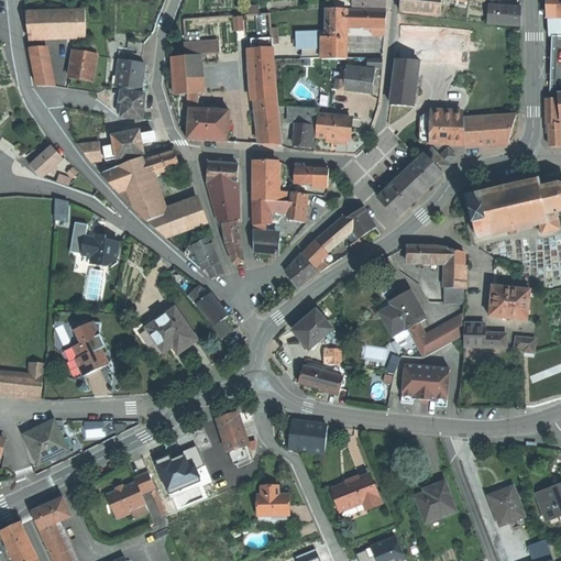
[(399,0),(399,1),(398,10),(439,14),(440,0),(399,0)]
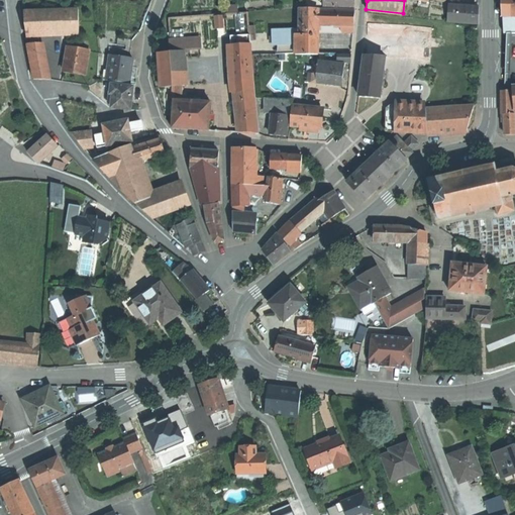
[(500,0),(501,3),(501,14),(514,14),(514,0),(500,0)]
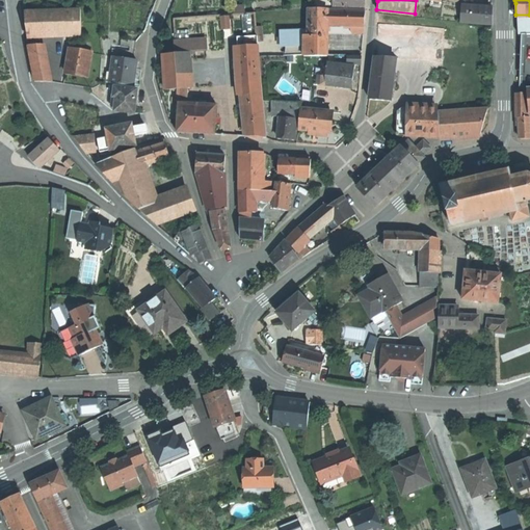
[(491,6),(460,4),(459,21),(489,23),(489,15),(491,6)]
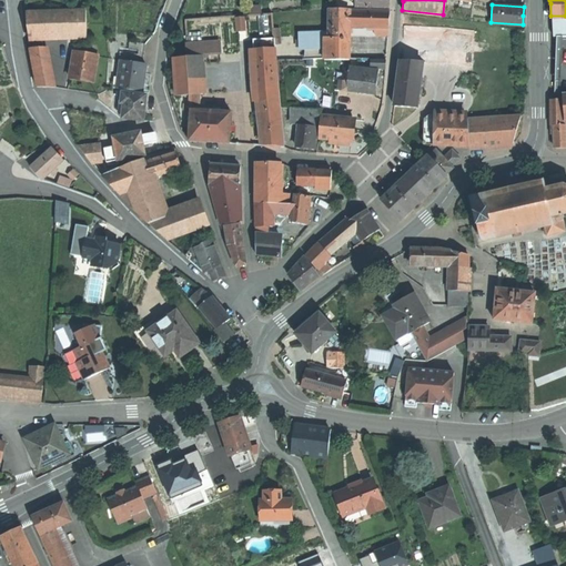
[(26,23),(27,37),(86,34),(84,9),(23,11),(26,23)]
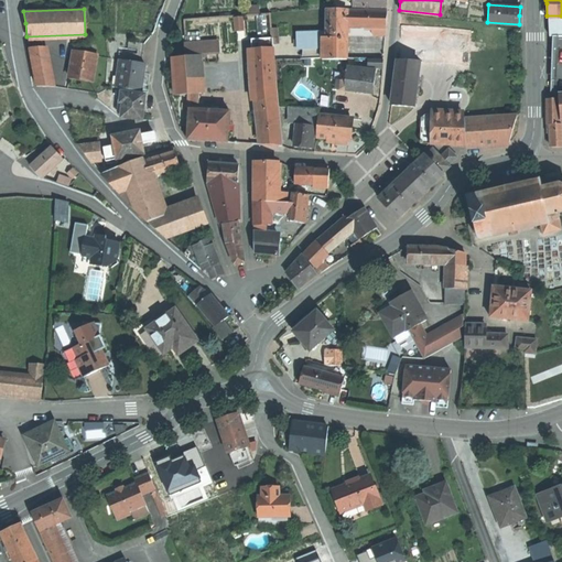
[(324,38),(345,38),(345,26),(345,10),(345,9),(324,9),(324,32),(324,38)]
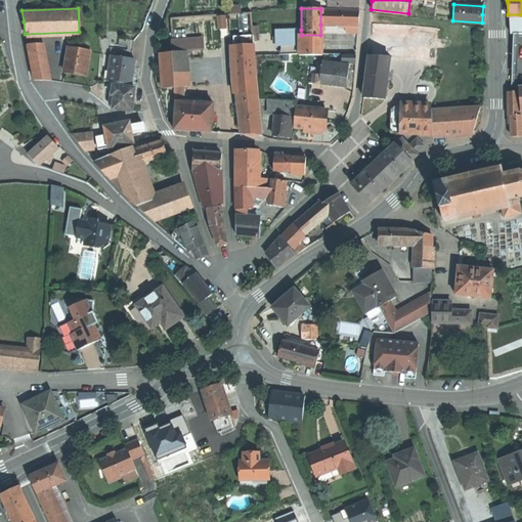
[(320,9),(320,25),(341,25),(356,25),(357,10),(342,9),(320,9)]
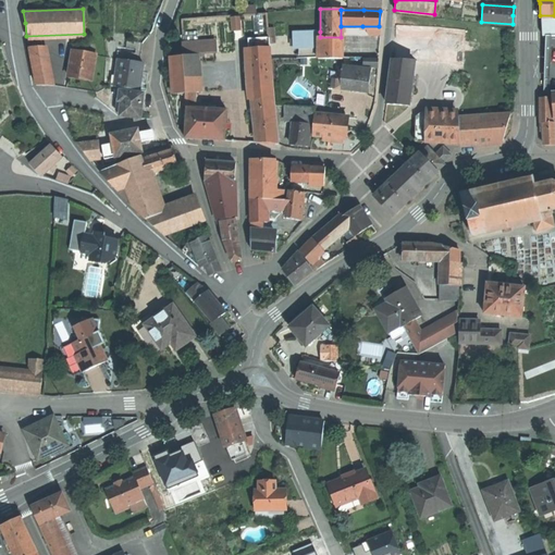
[(251,14),(254,34),(261,34),(260,13),(251,14)]
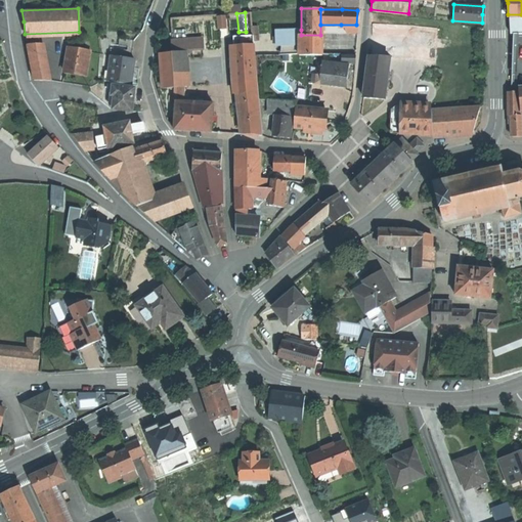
[(521,14),(508,14),(508,33),(521,32),(521,14)]
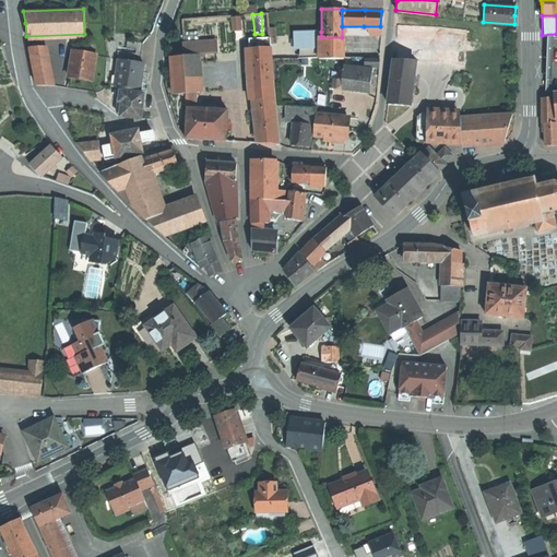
[(465,27),(395,24),(395,36),(395,45),(454,47),(464,48),(465,27)]
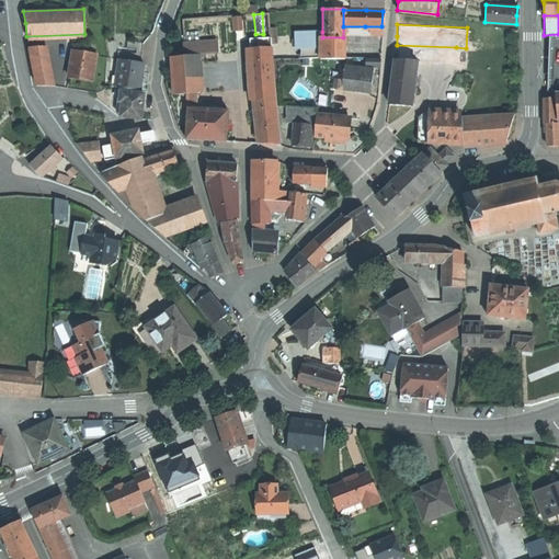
[(319,58),(343,58),(343,46),(343,37),(322,37),(322,32),(293,31),(293,48),(299,48),(299,57),(319,57),(319,58)]
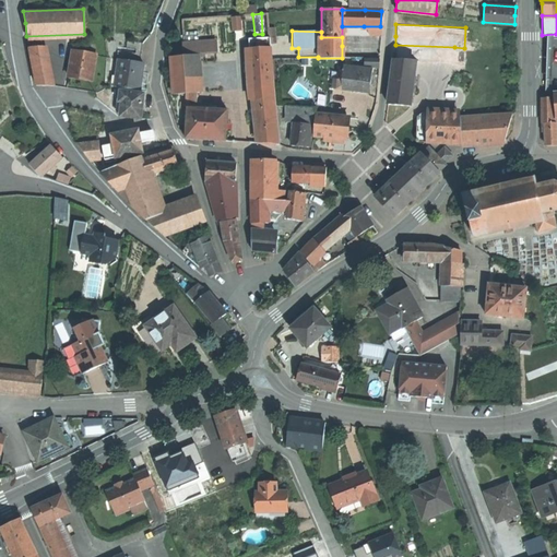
[(248,48),(270,47),(269,36),(248,37),(248,48)]
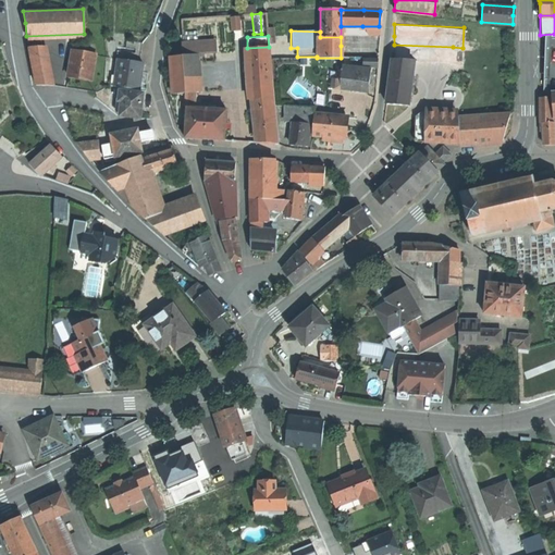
[(125,47),(140,49),(140,46),(142,41),(126,39),(125,47)]
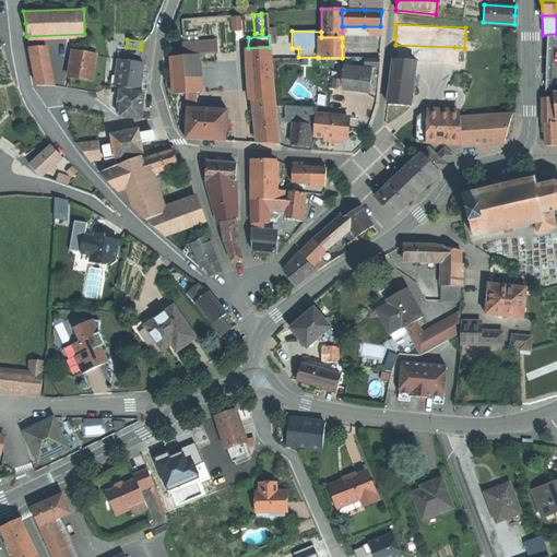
[(182,43),(184,54),(216,50),(215,39),(182,43)]
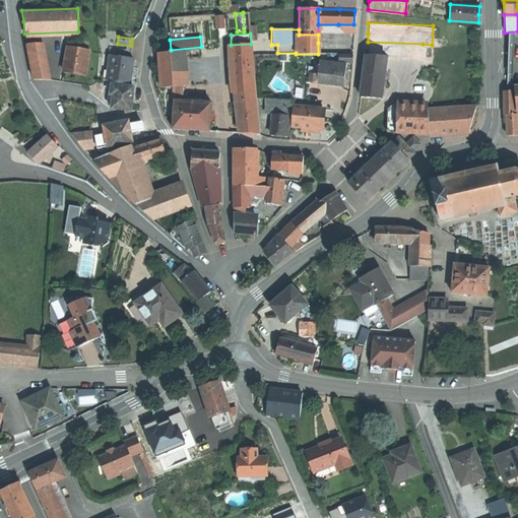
[(31,78),(45,77),(38,42),(25,43),(31,78)]
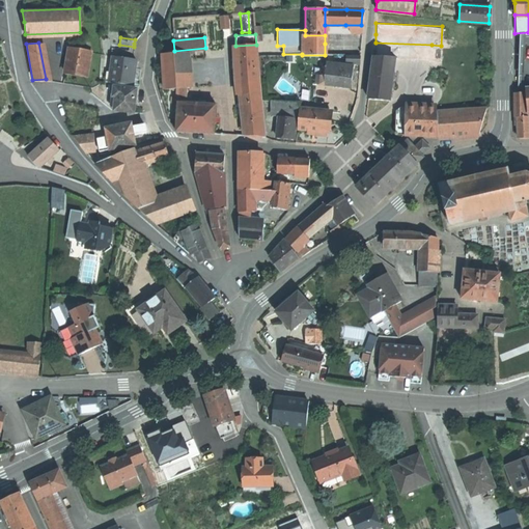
[(432,45),(376,43),(374,55),(374,56),(394,57),(430,58),(432,45)]
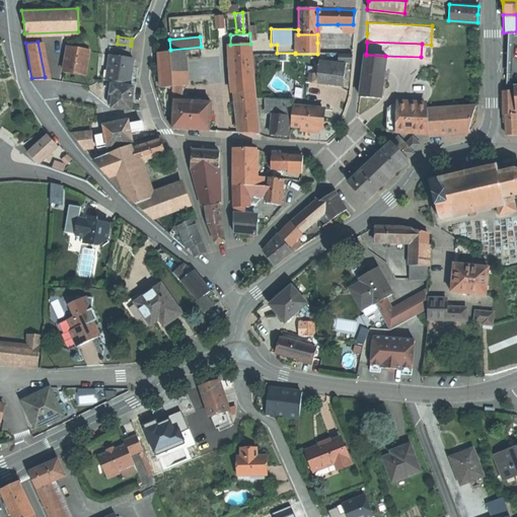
[(230,45),(233,81),(252,79),(250,44),(230,45)]
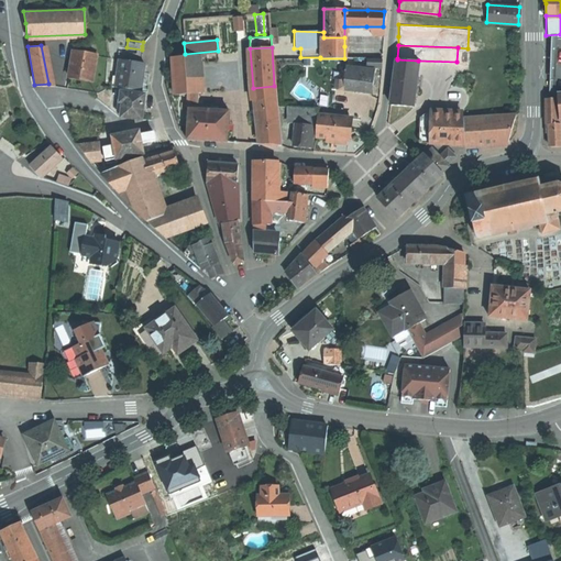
[(468,63),(468,48),(458,47),(457,62),(468,63)]
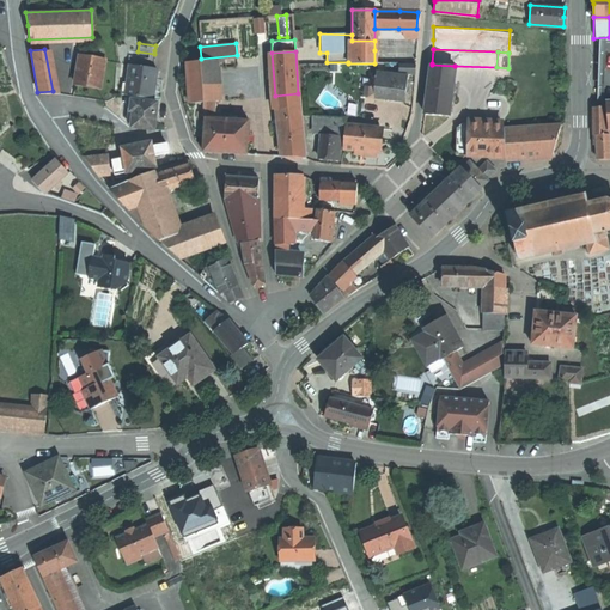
[(129,63),(152,67),(153,58),(136,55),(127,54),(126,63),(129,63)]
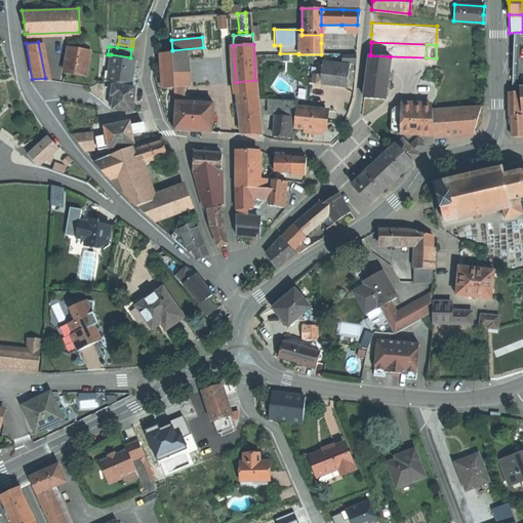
[(184,85),(186,85),(184,50),(160,51),(162,87),(175,86),(184,85)]
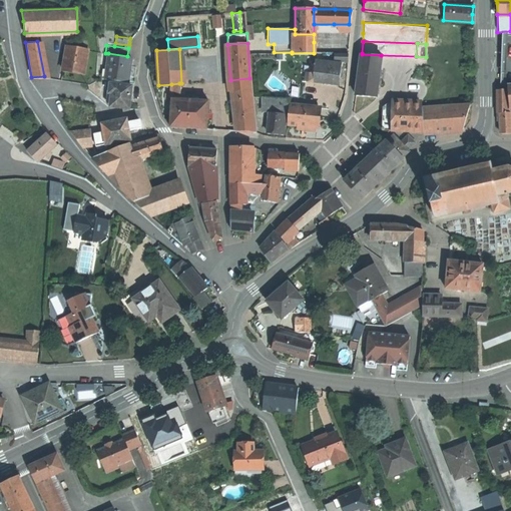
[(130,56),(127,56),(108,53),(106,69),(102,68),(101,78),(126,81),(128,69),(130,56)]
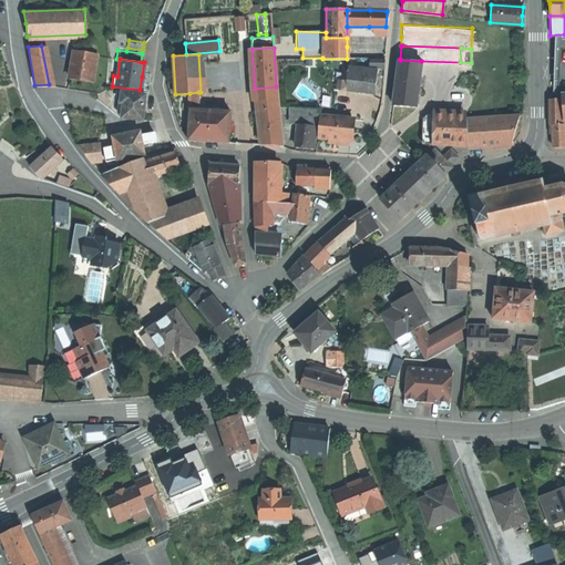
[(414,106),(421,61),(400,60),(400,59),(398,59),(392,104),(414,106)]
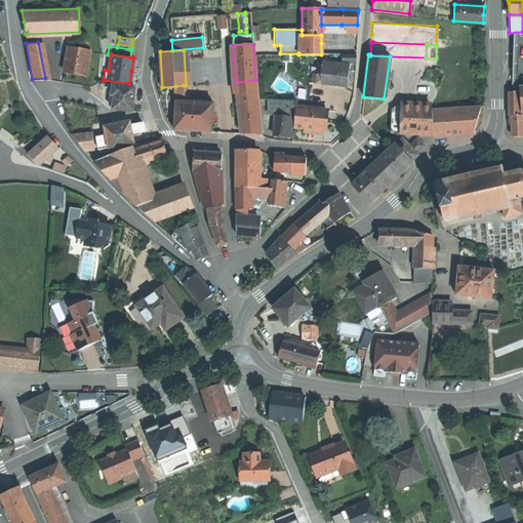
[(63,73),(85,75),(86,59),(64,57),(63,73)]
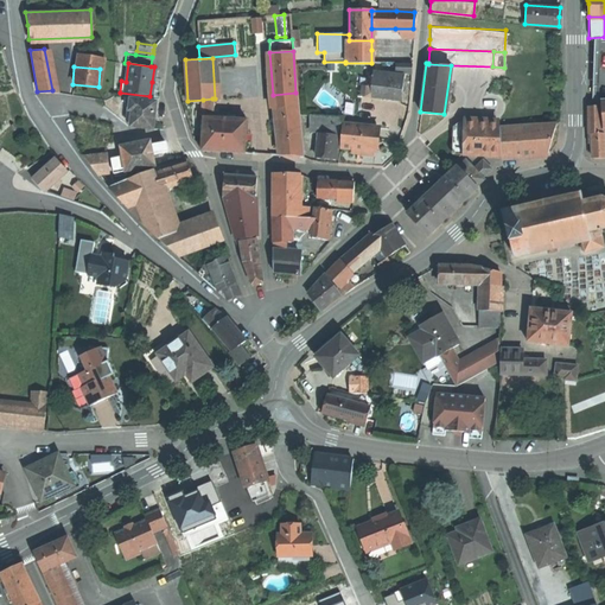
[(367,95),(400,99),(401,88),(402,75),(380,72),(371,71),(371,77),(368,77),(367,95)]
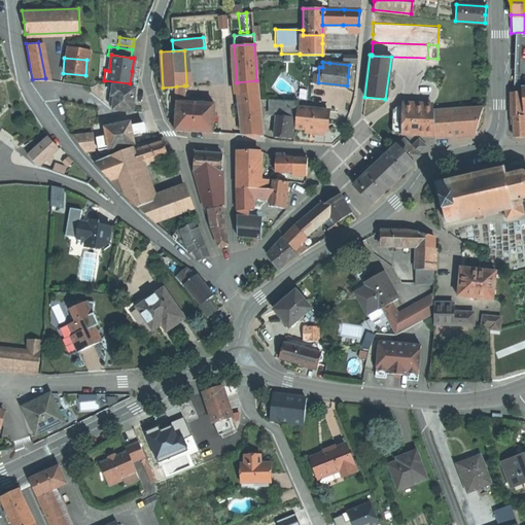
[(237,82),(241,135),(251,134),(260,133),(256,80),(237,82)]
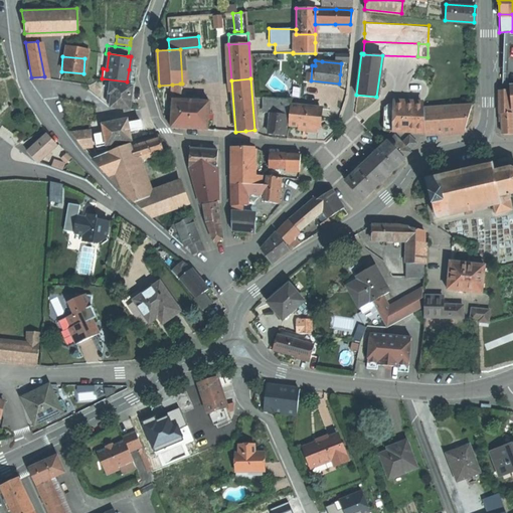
[(109,105),(128,108),(129,98),(131,86),(110,82),(108,93),(111,93),(109,105)]
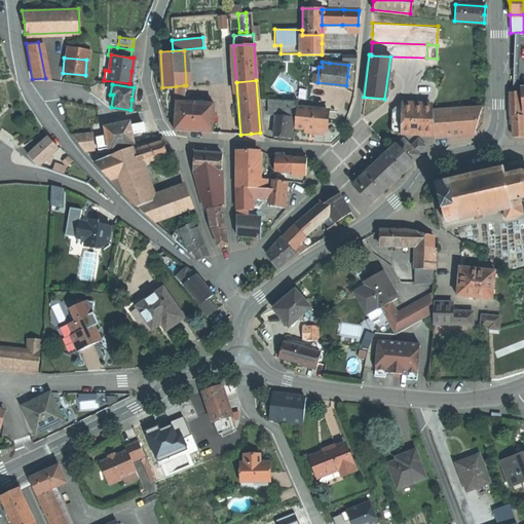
[(184,85),(176,86),(176,96),(175,100),(183,101),(184,85)]
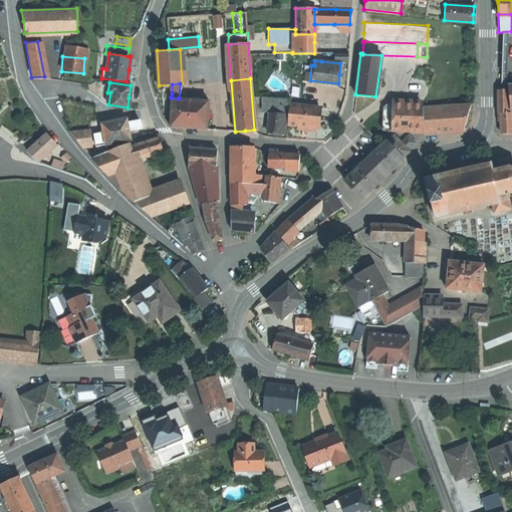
[(506,88),(498,89),(498,98),(498,111),(501,111),(508,111),(506,88)]
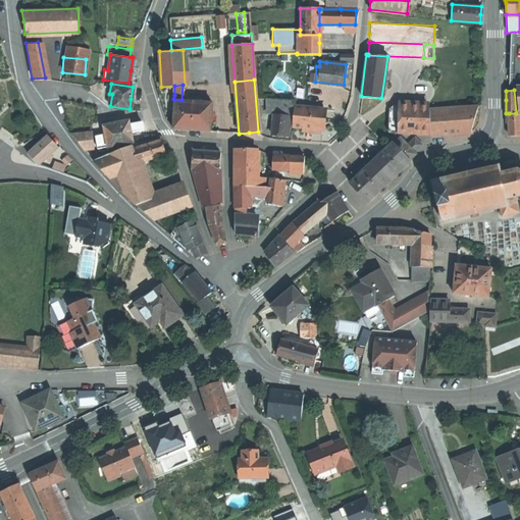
[(191,130),(209,131),(210,101),(173,99),(173,100),(173,110),(170,110),(170,114),(172,114),(172,128),(191,130)]
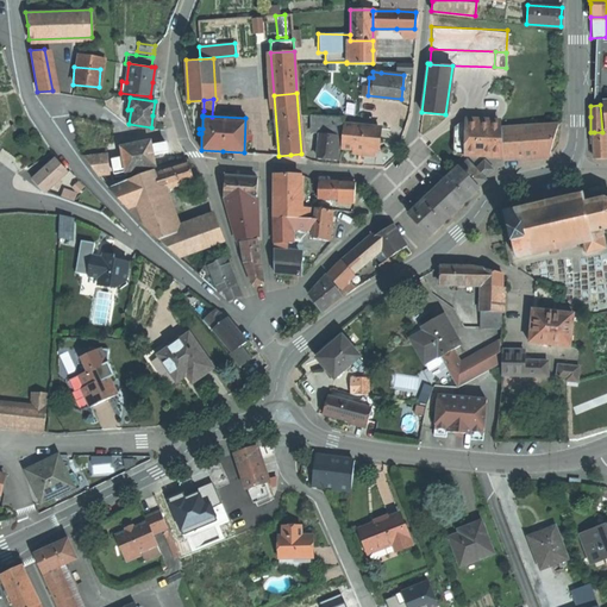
[(319,131),(319,133),(338,135),(340,136),(342,117),(319,116),(318,131),(319,131)]
